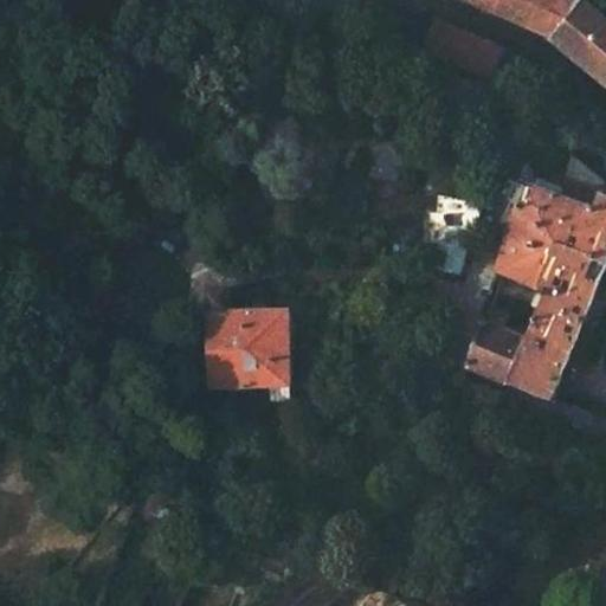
[(582,2),(577,0),(457,0),(552,40),(582,2)]
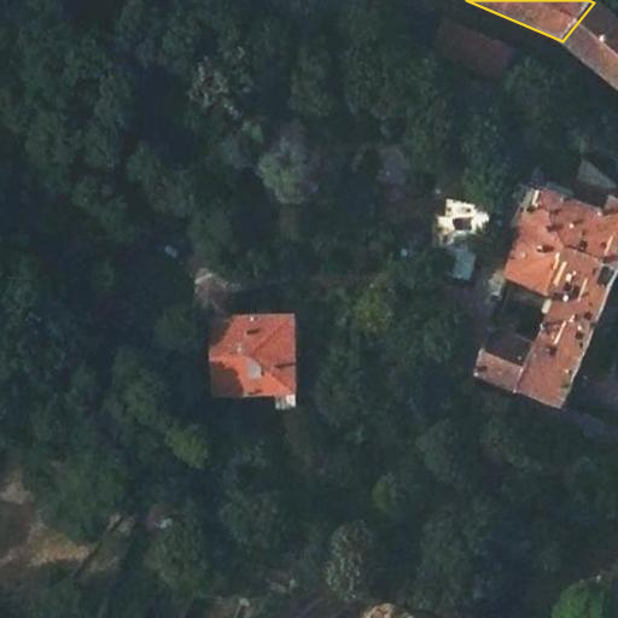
[(617,0),(594,0),(594,3),(563,41),(617,88),(617,0)]
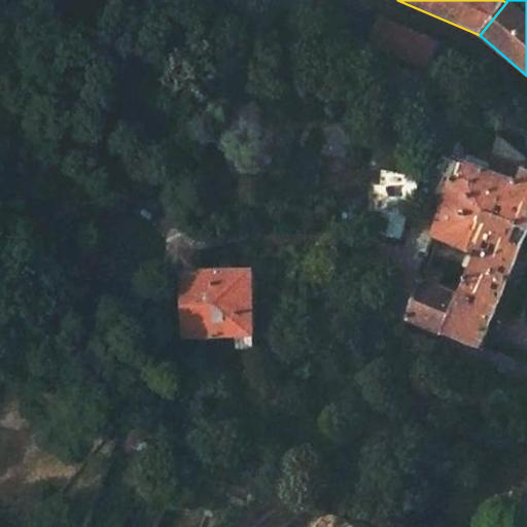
[(393,23),(352,8),(344,27),(356,32),(354,35),(390,49),(388,53),(401,57),(399,60),(446,78),(456,54),(444,44),(393,23)]
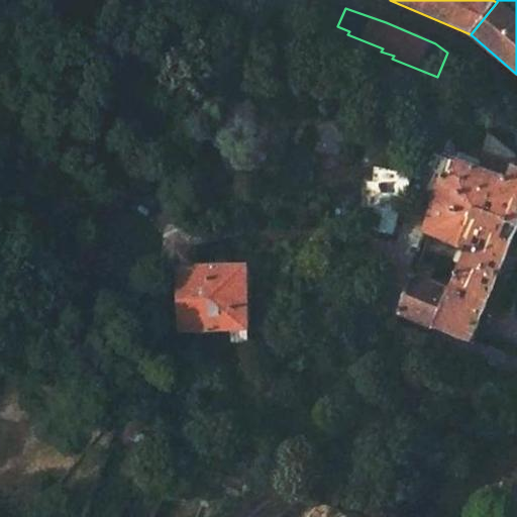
[(516,229),(516,168),(489,134),(479,163),(476,171),(454,163),(448,161),(424,233),(463,247),(460,255),(456,253),(451,264),(457,266),(448,292),(422,284),(408,279),(397,315),(471,348),(498,279),(507,283),(516,261),(507,256),(516,229)]
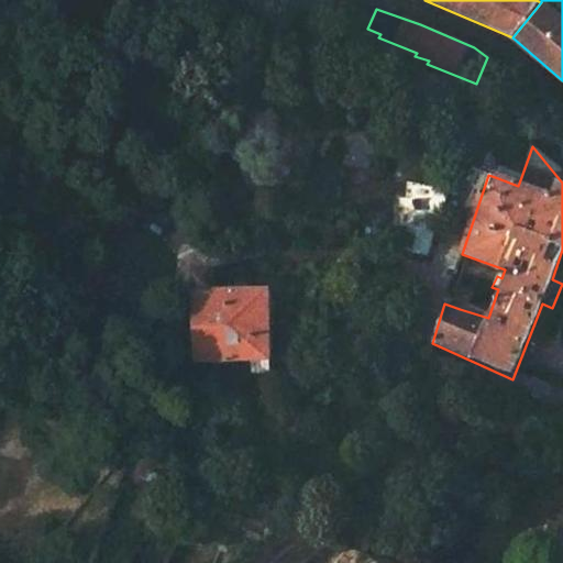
[(521,177),(498,168),(495,177),(518,186),(521,177)]
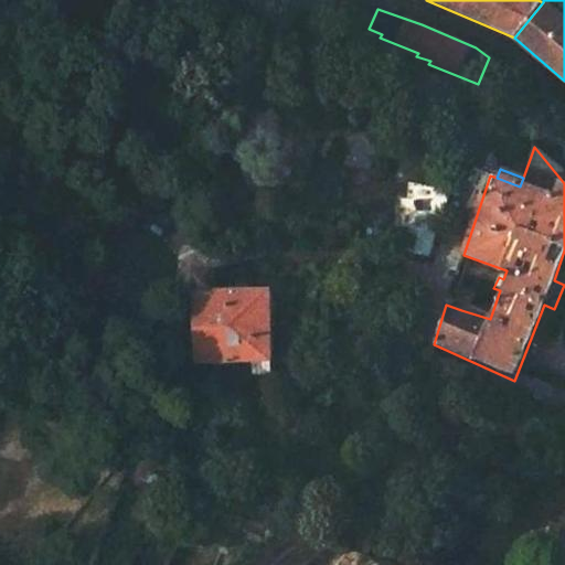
[(449,190),(423,181),(401,248),(427,257),(449,190)]
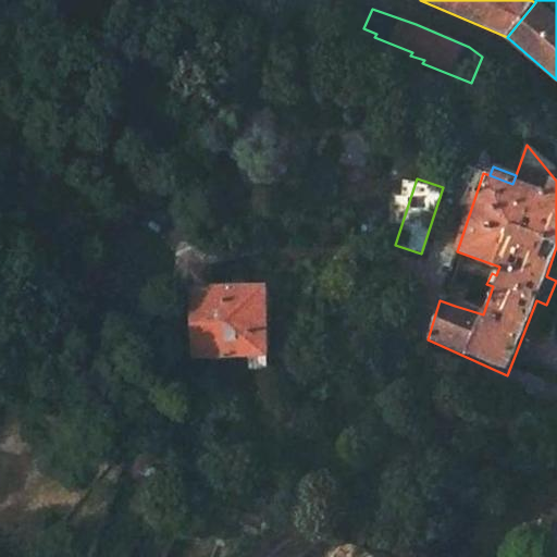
[(211,270),(197,269),(195,287),(195,289),(196,357),(270,359),(271,292),(211,289),(211,270)]
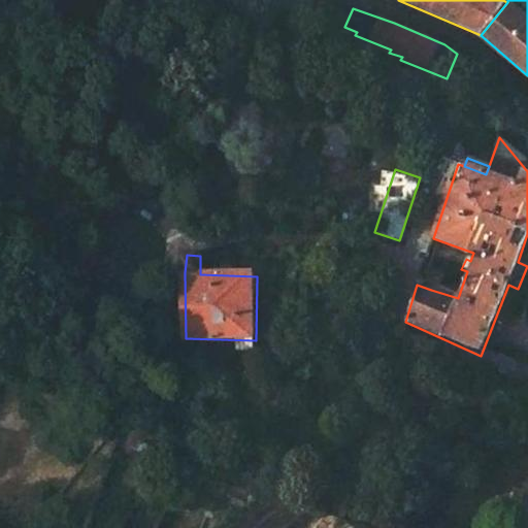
[(436,275),(423,270),(417,285),(431,290),(436,275)]
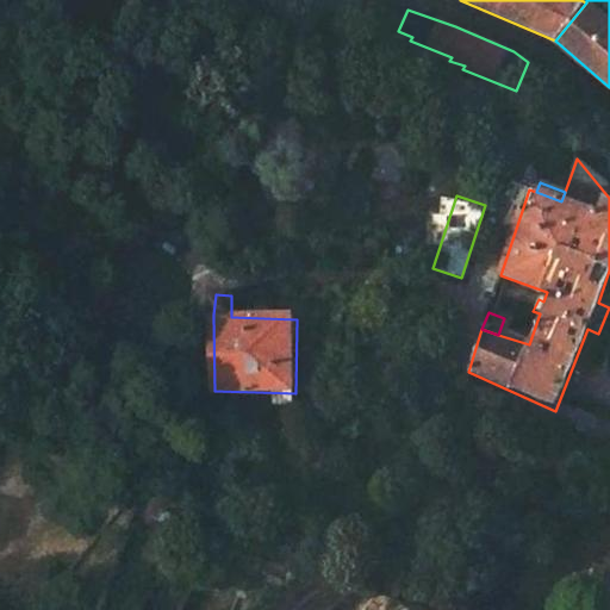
[(383,548),(375,545),(358,589),(373,596),(404,605),(417,609),(424,609),(430,598),(398,585),(405,565),(380,555),(383,548)]
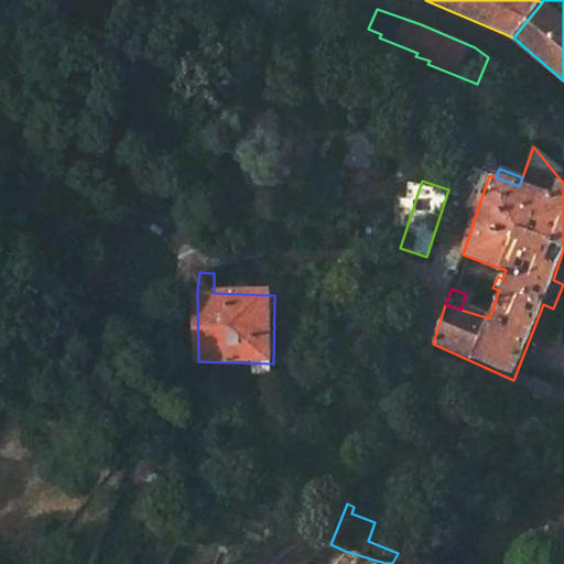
[(369,563),(373,560),(345,551),(333,563),(369,563)]
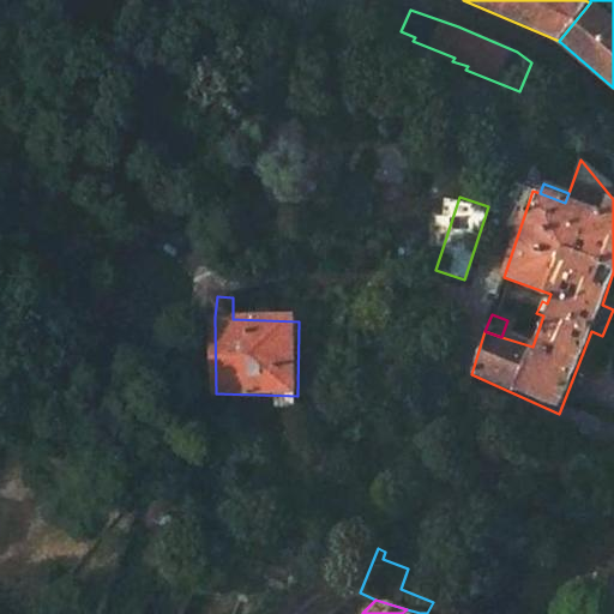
All buildings are outlined.
